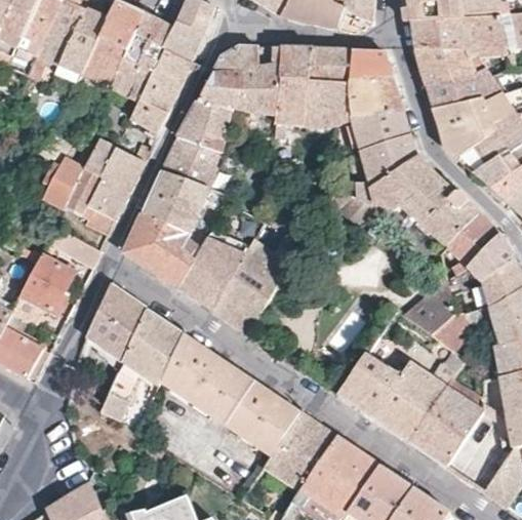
[(8,0),(0,17),(0,60),(3,62),(13,42),(15,43),(21,32),(37,0),(64,0),(76,5),(78,0),(8,0)]
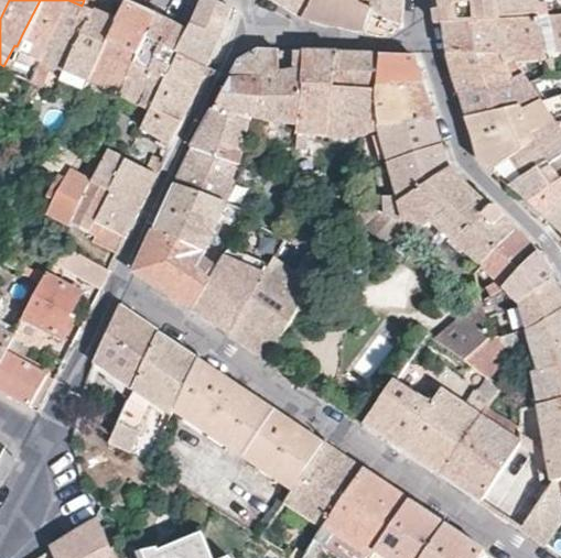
[(0,19),(9,0),(0,0),(0,19)]
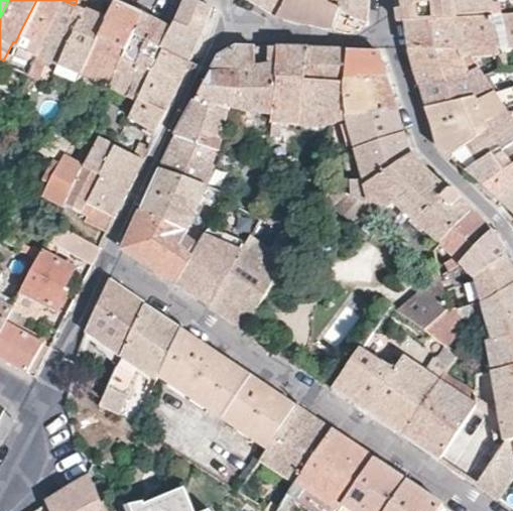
[(70,14),(75,5),(62,0),(36,0),(20,31),(30,35),(24,46),(35,51),(54,7),(70,14)]
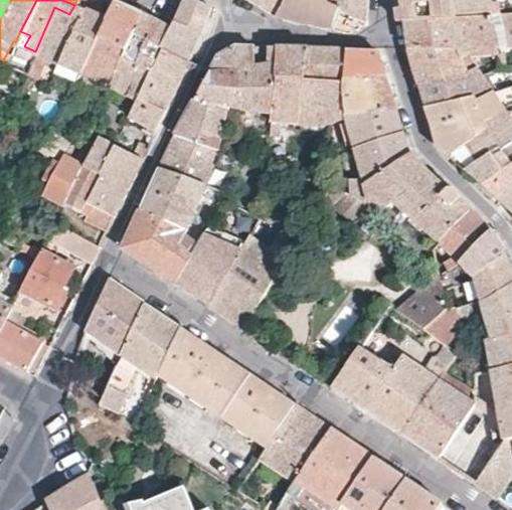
[(110,0),(110,1),(108,6),(106,9),(104,16),(95,37),(108,42),(132,8),(122,3),(115,0),(110,0)]
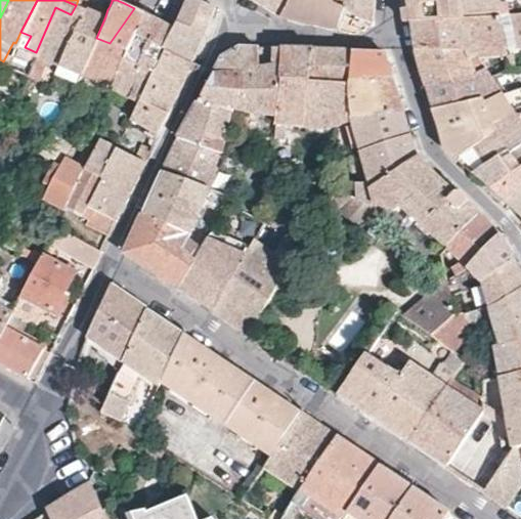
[(184,0),(172,27),(163,45),(191,59),(203,30),(213,3),(205,0),(184,0)]
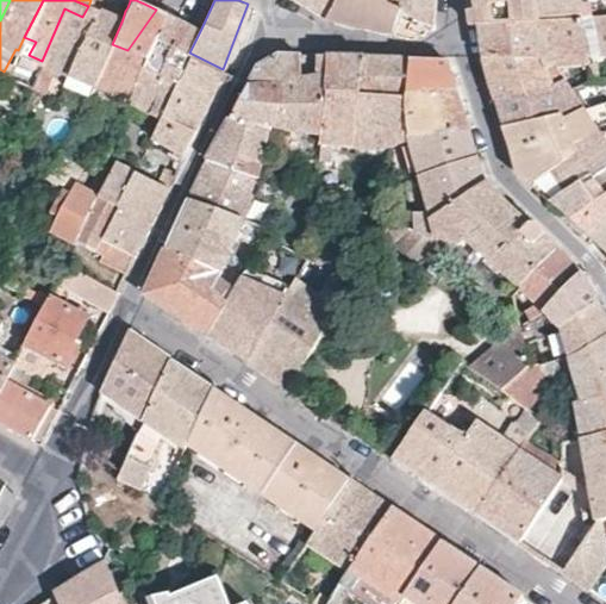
[(326,13),(333,0),(300,0),(305,2),(326,13)]
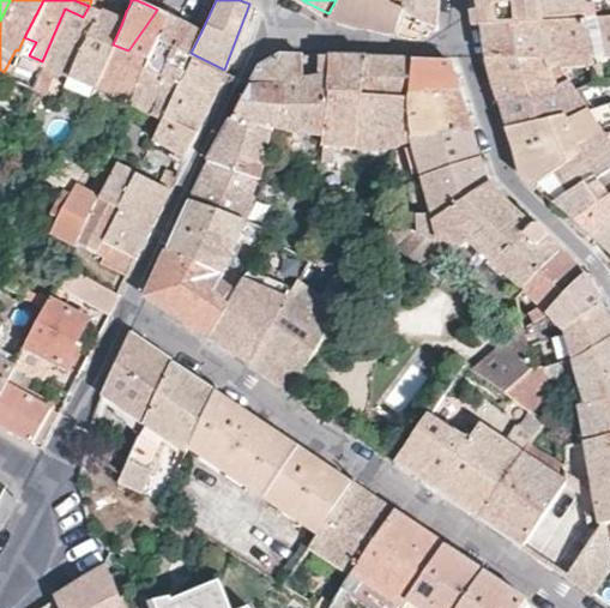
[(397,30),(404,10),(386,0),(336,0),(328,13),(390,28),(397,30)]
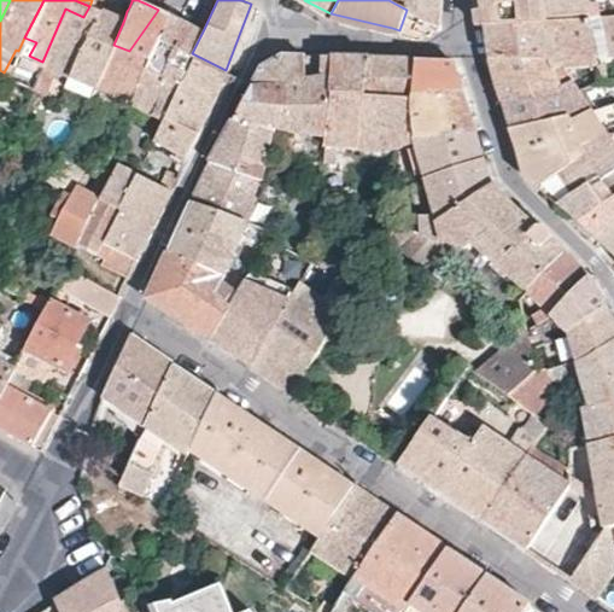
[(389,0),(407,10),(414,13),(434,22),(437,1),(437,0),(389,0)]
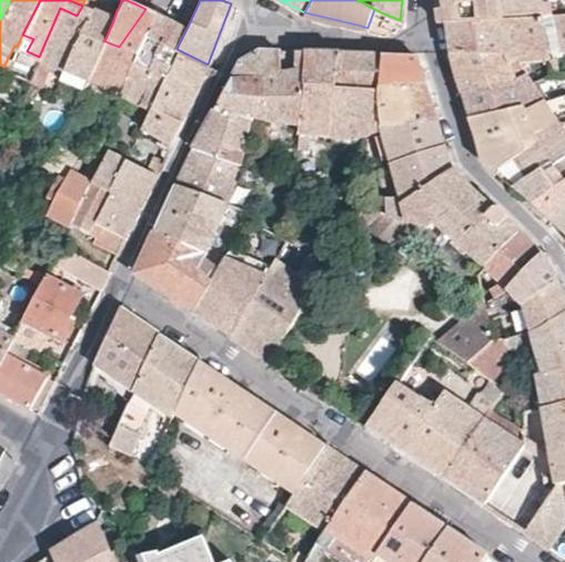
[(495,13),(494,0),(443,0),(444,6),(436,7),(437,21),(446,20),(495,17),(495,13)]
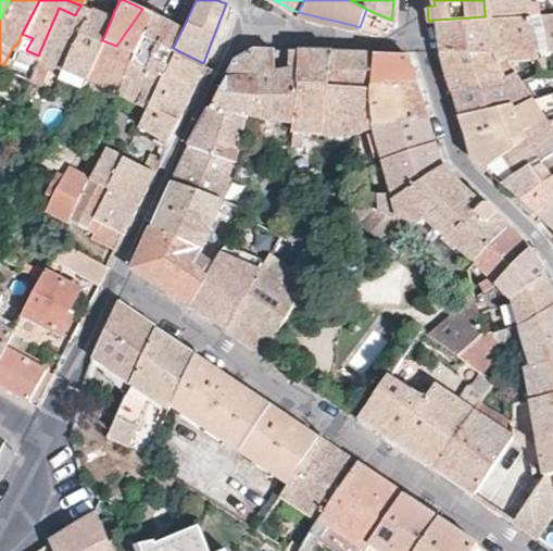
[(484,0),(485,13),(525,11),(525,3),(525,0),(484,0)]
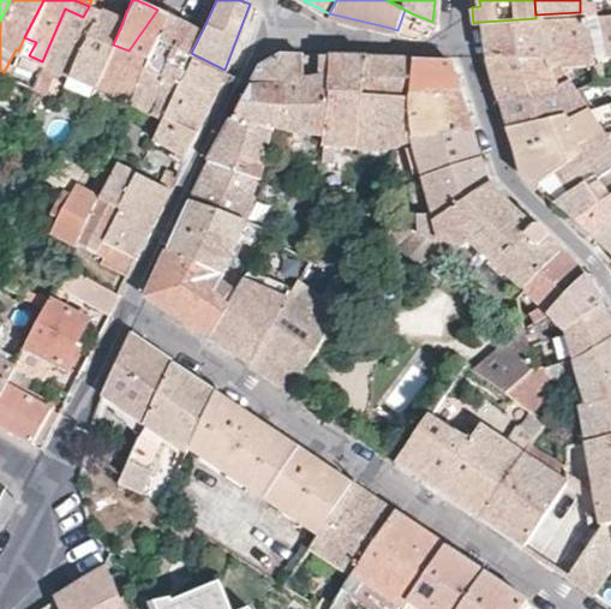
[(95,7),(89,6),(83,17),(65,9),(42,61),(30,87),(57,100),(65,83),(69,75),(101,10),(95,7)]
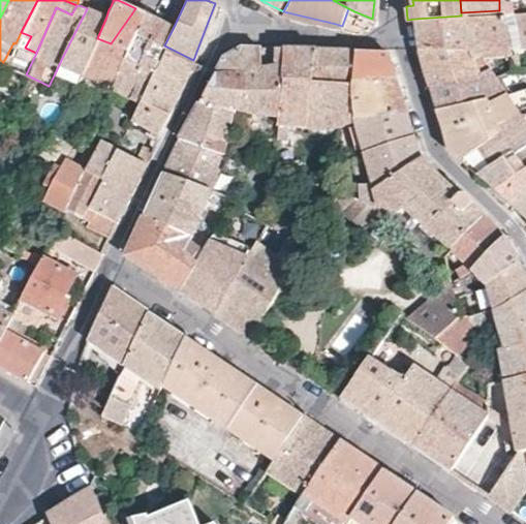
[(96,12),(87,8),(59,64),(79,73),(82,75),(97,38),(106,17),(96,12)]
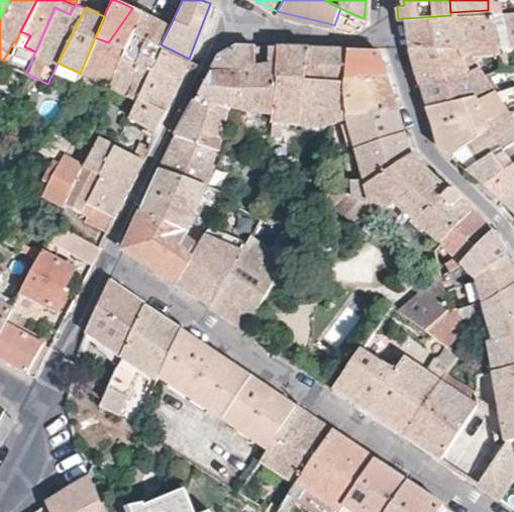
[(108,42),(95,37),(80,74),(107,86),(140,12),(136,10),(132,8),(108,42)]
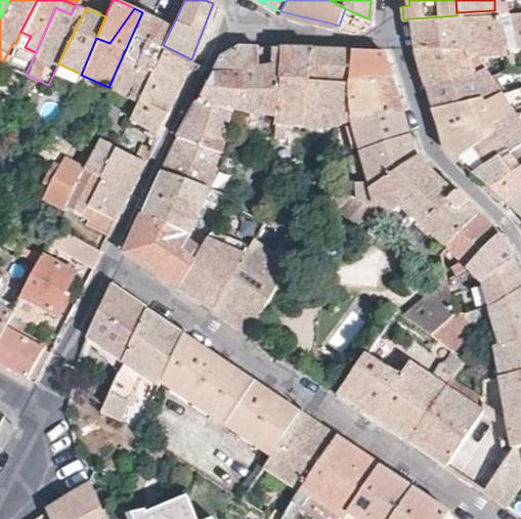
[(520,10),(503,12),(457,15),(411,18),(413,29),(415,44),(476,42),(477,54),(505,52),(504,42),(520,40),(520,10)]
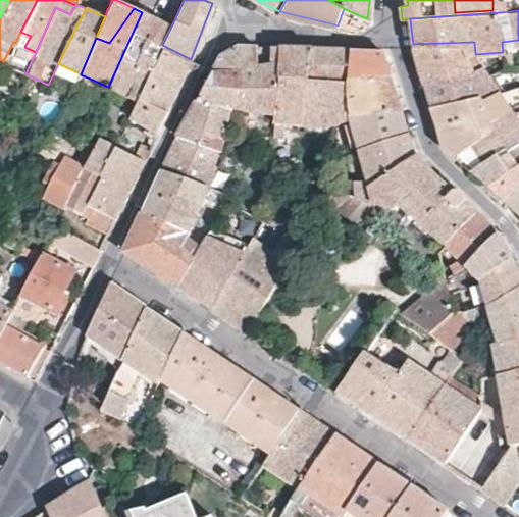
[(149,16),(142,12),(108,87),(121,92),(143,50),(145,52),(150,41),(147,39),(156,19),(149,16)]
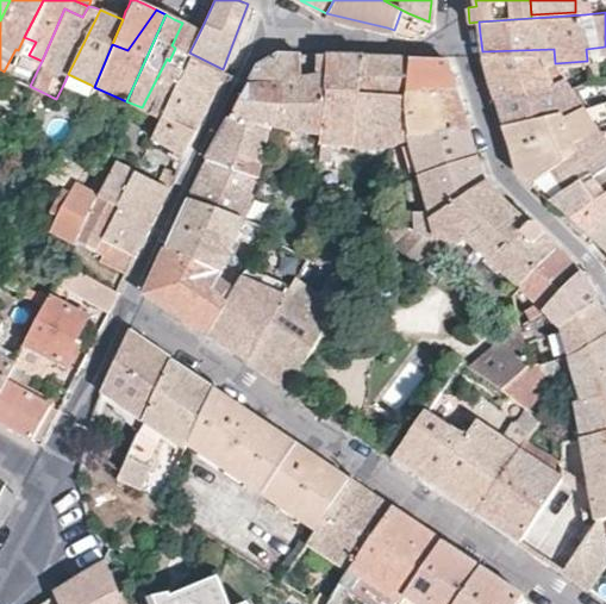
[(193,27),(182,23),(172,45),(175,48),(169,61),(167,58),(142,107),(157,114),(160,117),(189,53),(200,31),(193,27)]
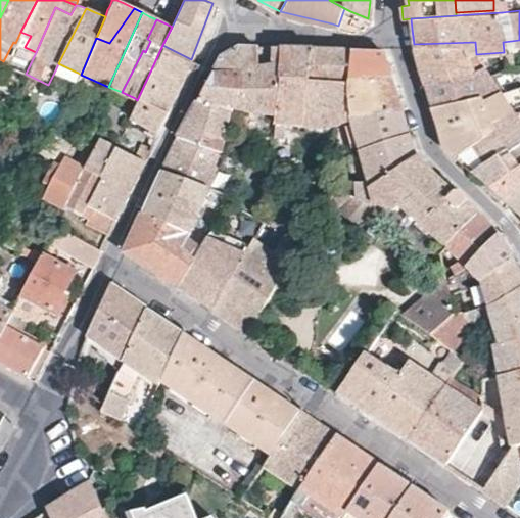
[(223,123),(269,136),(269,133),(276,62),(270,62),(270,60),(266,60),(267,43),(235,42),(220,53),(211,68),(197,97),(226,103),(223,123)]
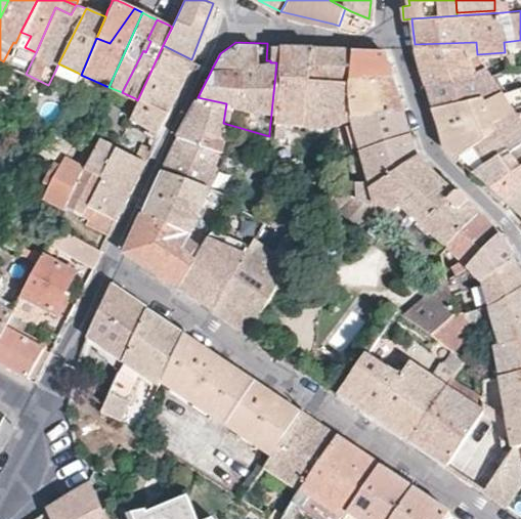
[(477,56),(477,54),(476,42),(415,44),(422,70),(427,88),(475,75),(474,69),(483,67),(477,56)]
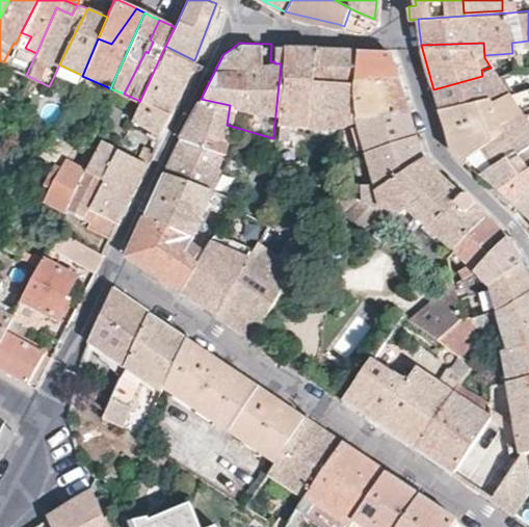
[(286,122),(308,123),(316,46),(299,45),(275,44),(274,61),(274,63),(281,63),(273,135),(285,135),(286,122)]
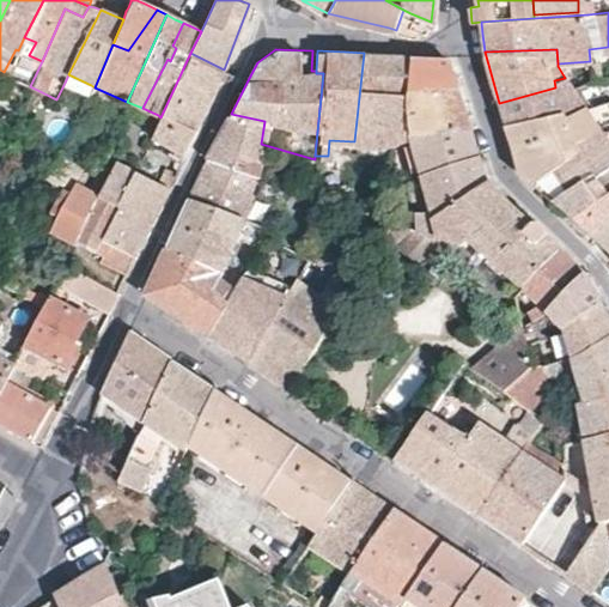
[(160,117),(158,115),(147,137),(184,156),(202,122),(214,98),(224,70),(190,53),(160,117)]
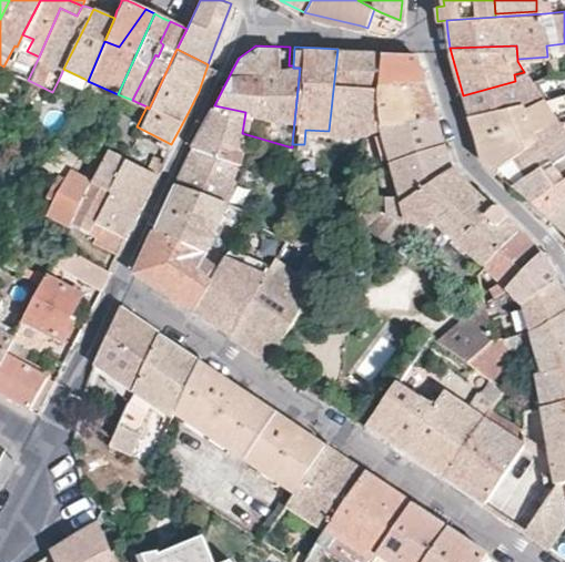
[(338,49),(329,131),(353,132),(359,132),(373,129),(376,92),(381,50),(361,50),(338,49)]
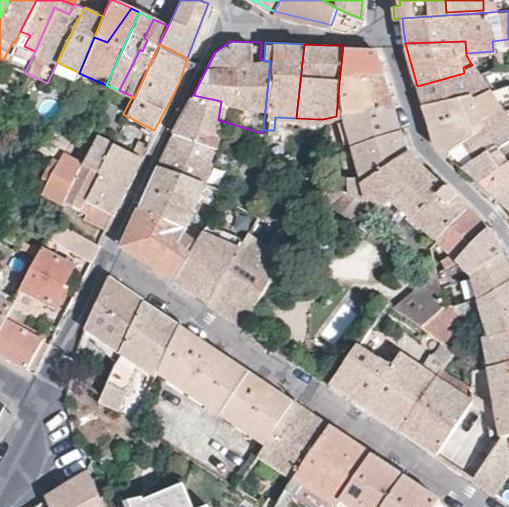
[(354,46),(343,45),(339,83),(380,67),(374,46),(354,46)]
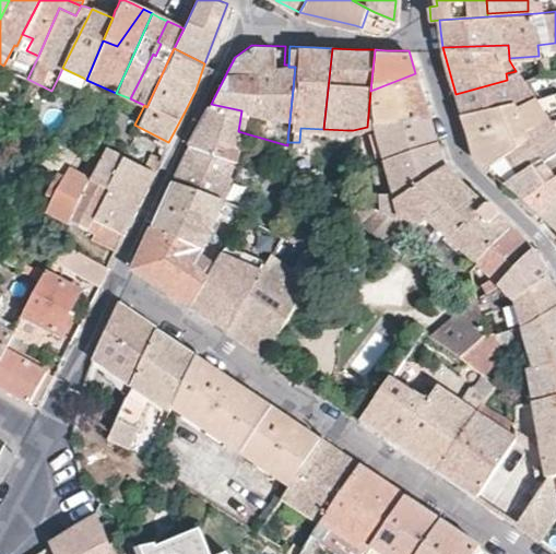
[(516,102),(532,94),(520,75),(516,71),(506,73),(507,80),(456,94),(459,104),(461,114),(515,98),(516,102)]
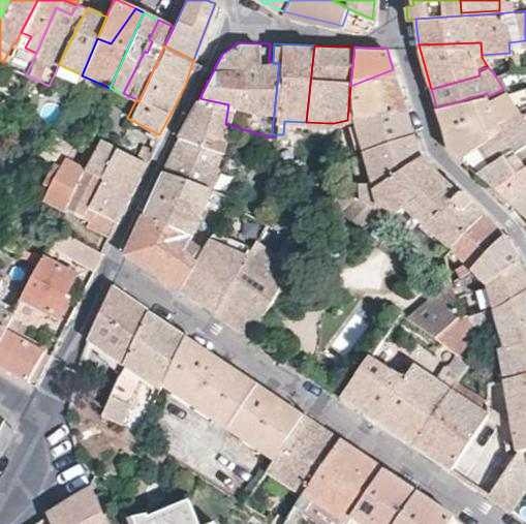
[(393,69),(350,86),(347,120),(405,109),(398,86),(393,69)]
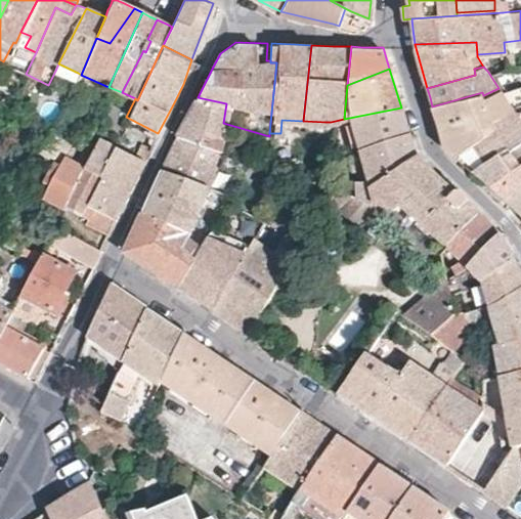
[(520,82),(498,88),(507,101),(520,96),(520,82)]
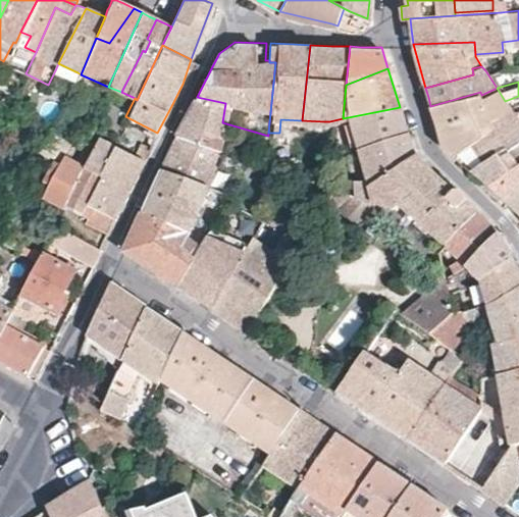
[(435,122),(505,101),(497,88),(481,95),(480,92),(430,106),(432,114),(435,122)]
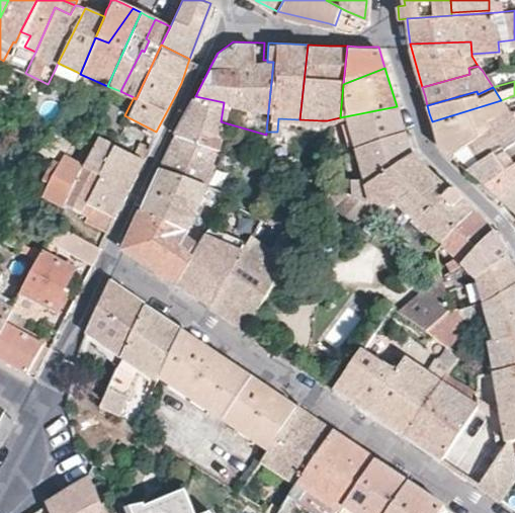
[(189,108),(221,121),(224,102),(195,96),(192,102),(189,108)]
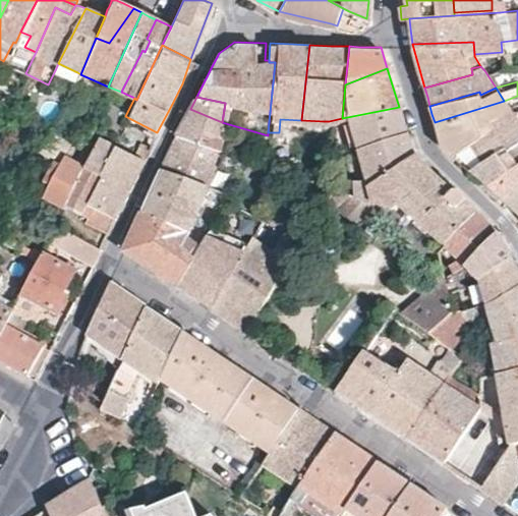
[(450,154),(509,109),(504,101),(435,122),(437,131),(442,146),(450,154)]
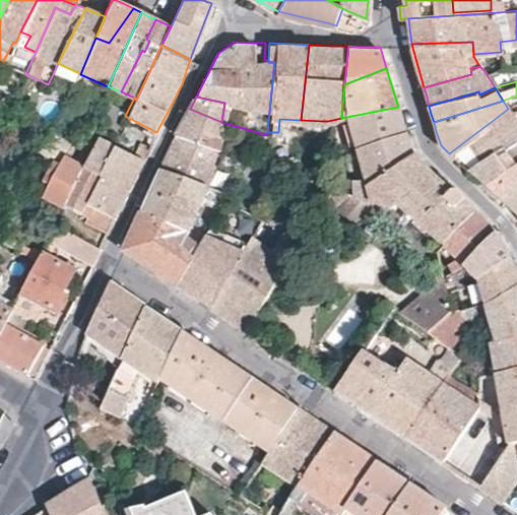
[(341,118),(354,146),(405,129),(402,118),(398,107),(341,118)]
